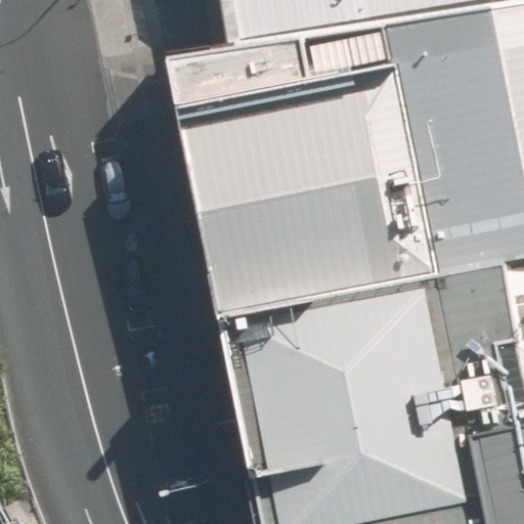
[(523,0),(217,0),(225,49),(387,25),(523,2),(523,0)]
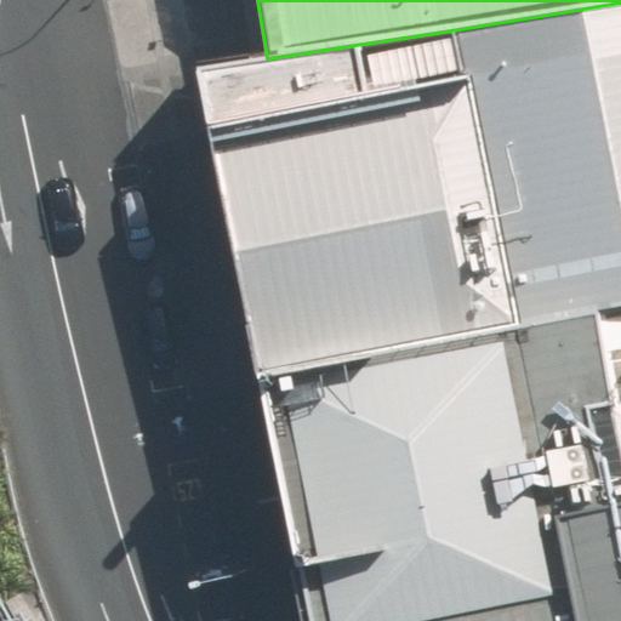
[(620,3),(459,29),(469,80),(518,329),(593,314),(620,308),(620,3)]
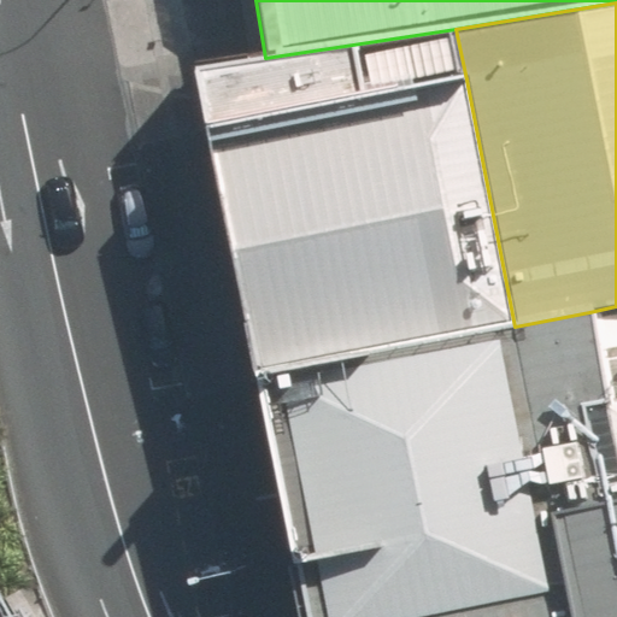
[(265,58),(193,70),(205,129),(466,80),(456,29),(265,58)]
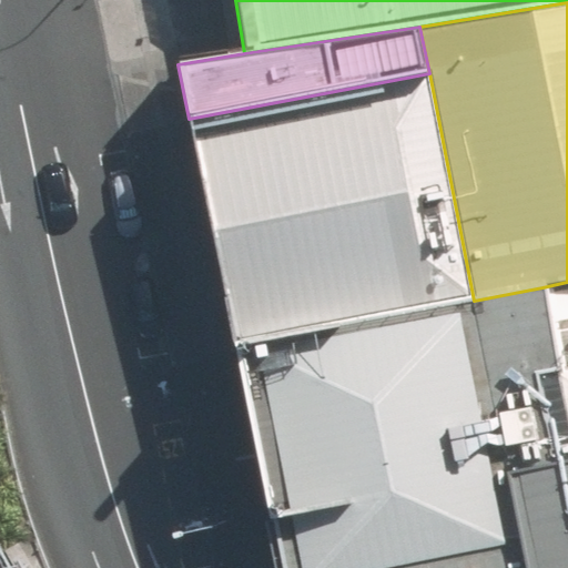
[(474,301),(429,73),(189,119),(233,345),(474,301)]
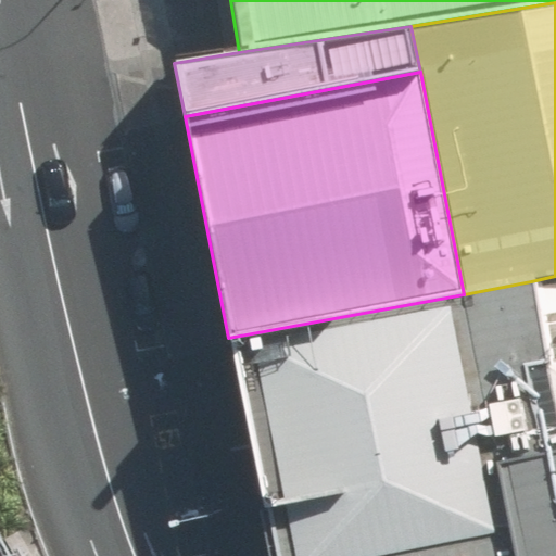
[(555,276),(531,281),(555,403),(555,276)]
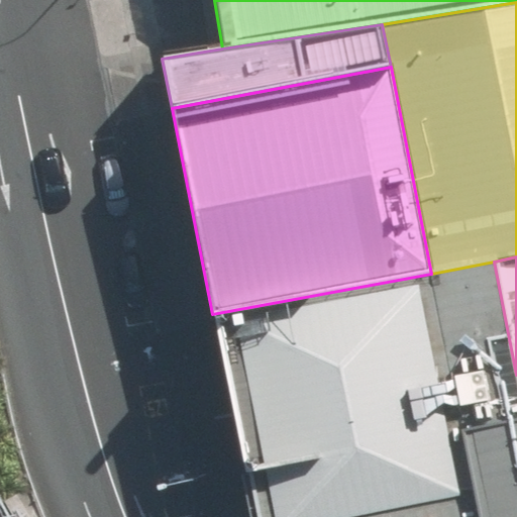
[(516,516),(516,375),(494,262),(431,274),(212,314),(250,516),(516,516)]
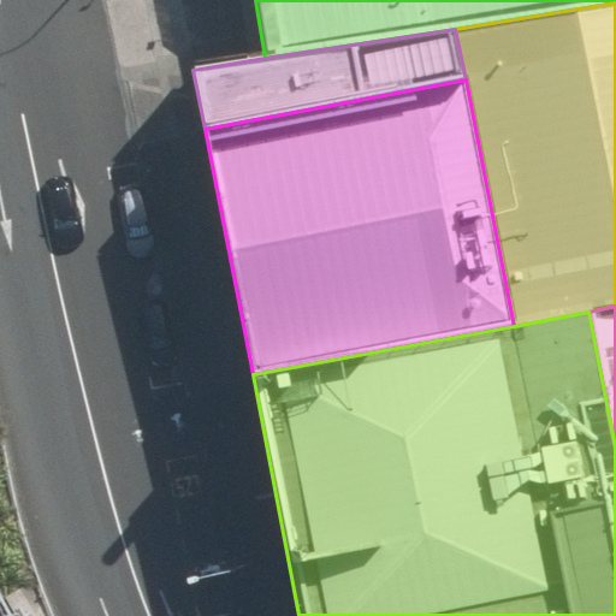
All buildings are outlined.
